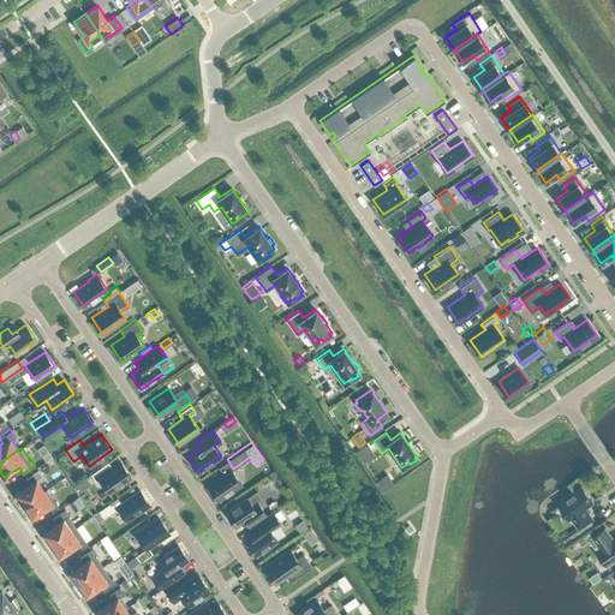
[(108,461),(90,473),(95,479),(99,477),(108,491),(131,476),(120,461),(112,467),(108,461)]
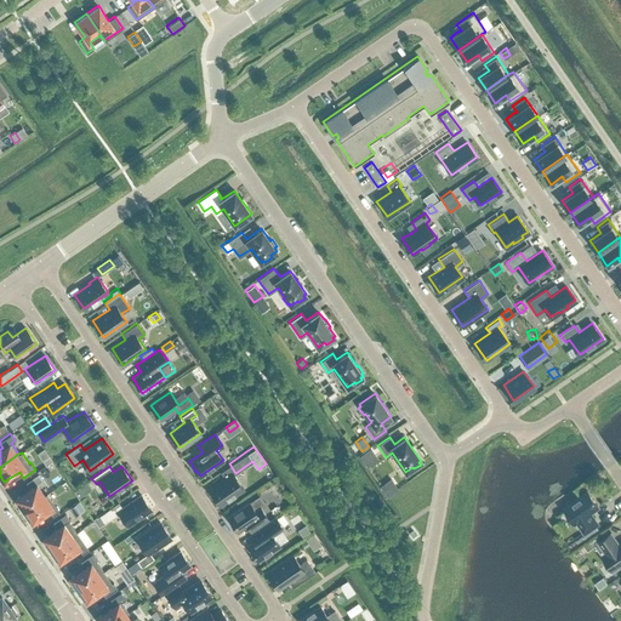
[(243,488),(232,472),(209,489),(220,505),(243,488)]
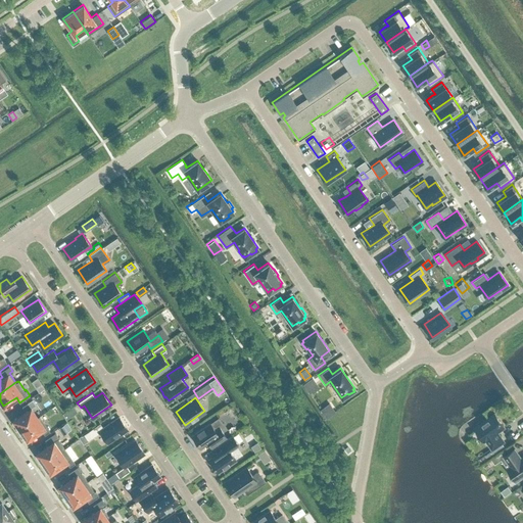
[(12,419),(19,429),(37,417),(27,401),(21,406),(25,411),(12,419)]
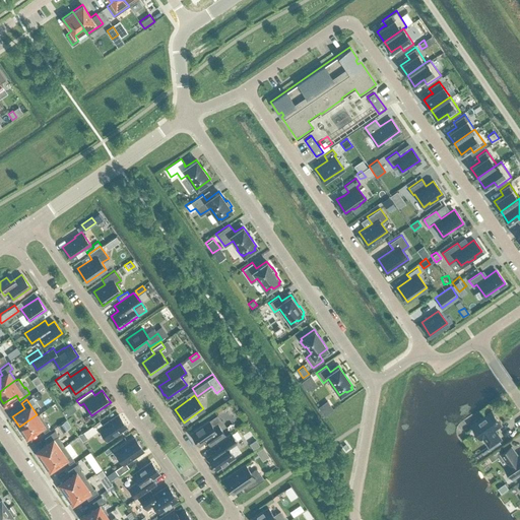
[(333,409),(327,400),(318,406),(324,415),(333,409)]
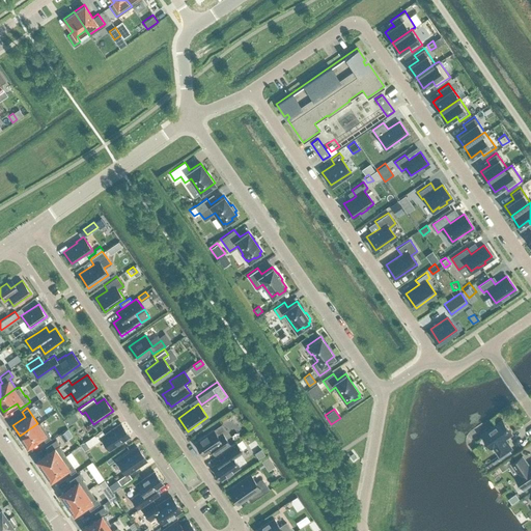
[(502,419),(481,434),(492,447),(494,446),(500,455),(511,447),(505,438),(512,434),(502,419)]
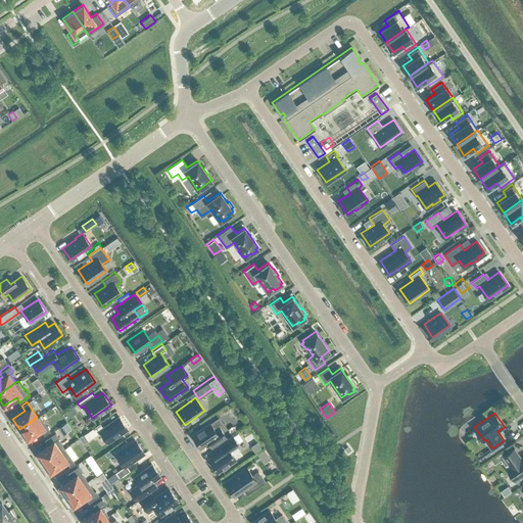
[(49,431),(39,416),(19,429),(27,439),(41,429),(44,434),(49,431)]
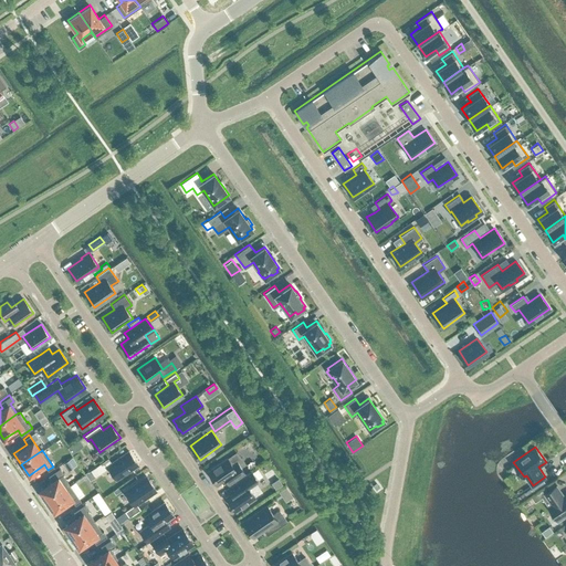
[(128,450),(111,462),(107,457),(87,471),(93,478),(107,467),(115,479),(137,463),(128,450)]
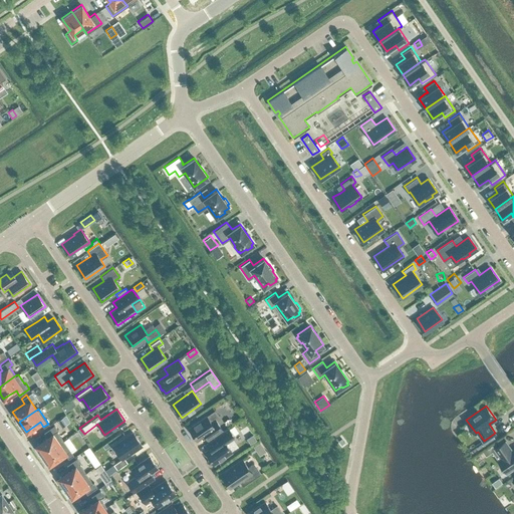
[(207,439),(222,429),(215,419),(211,422),(206,415),(188,428),(196,439),(204,434),(207,439)]
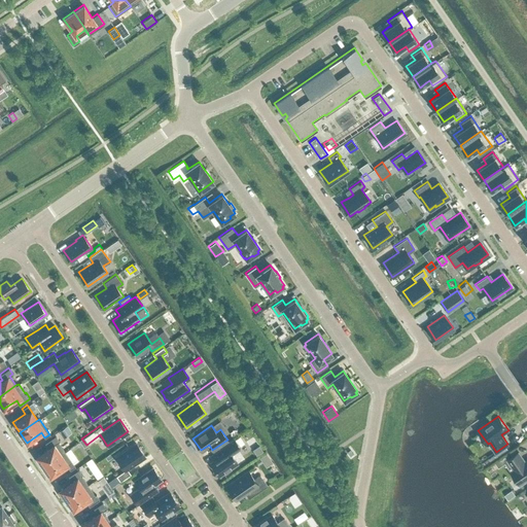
[(36,456),(43,466),(65,451),(59,442),(59,441),(55,434),(45,442),(48,447),(36,456)]
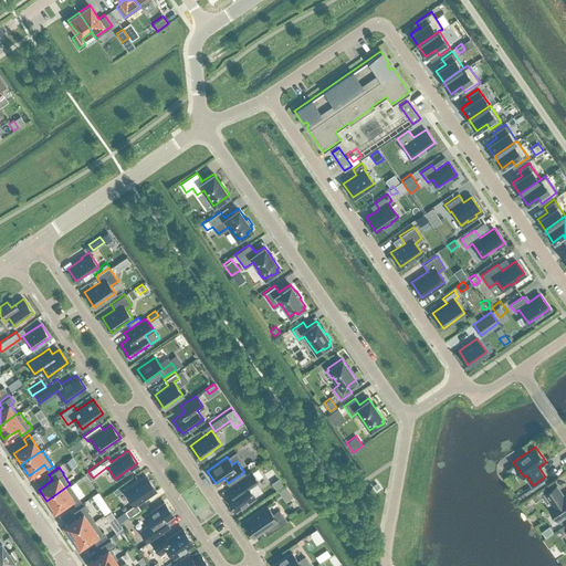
[(257,479),(251,470),(227,488),(230,493),(226,496),(236,511),(255,496),(248,485),(257,479)]
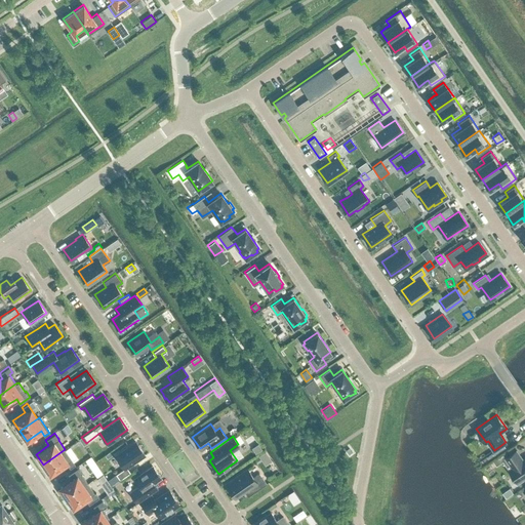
[(135,441),(115,454),(124,468),(115,474),(119,479),(129,472),(126,467),(145,454),(135,441)]
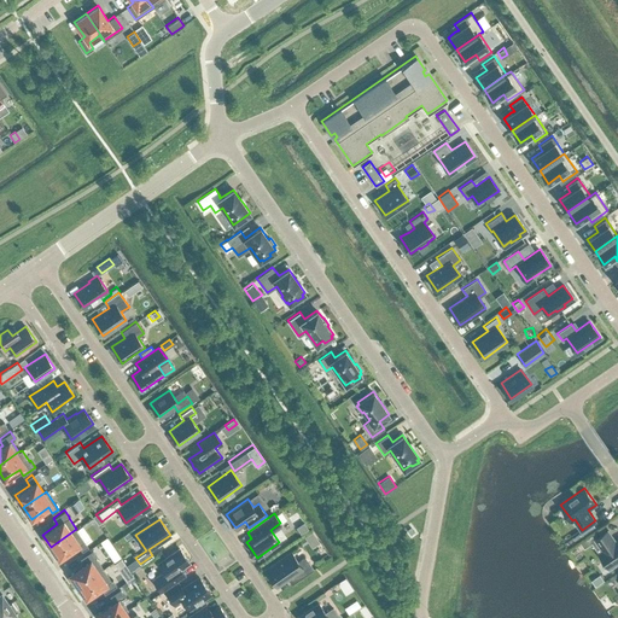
[(307,528),(303,522),(295,526),(299,534),(307,528)]
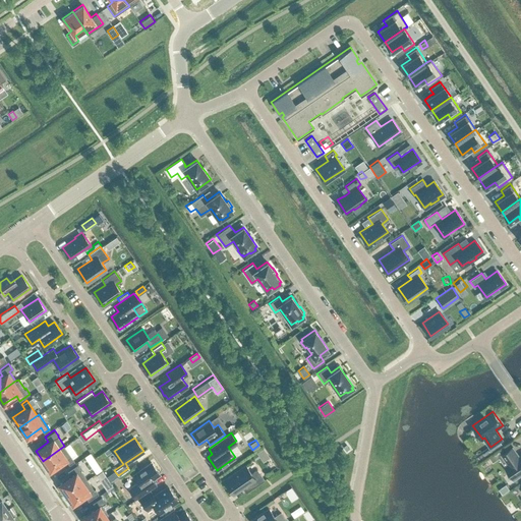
[(64,446),(43,461),(49,471),(66,459),(69,464),(74,461),(64,446)]
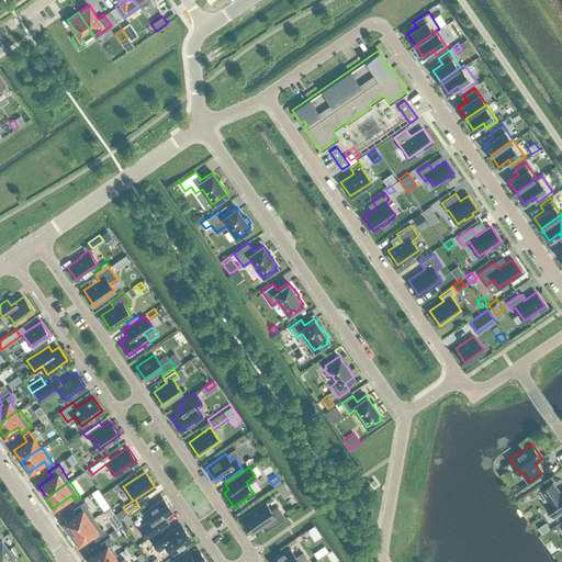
[(554,517),(561,512),(561,490),(560,491),(553,481),(540,490),(547,501),(543,503),(554,517)]
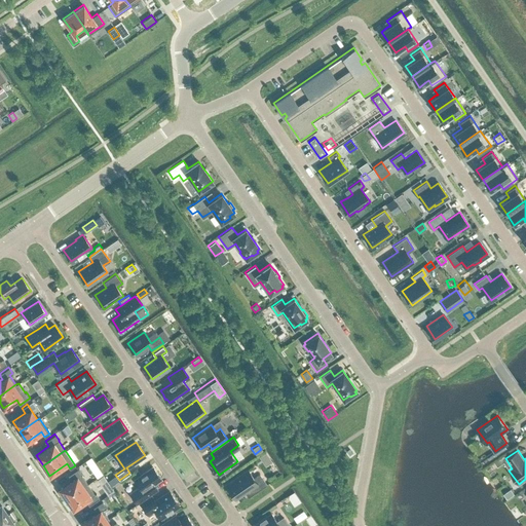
[(266,452),(259,456),(261,460),(268,455),(266,452)]
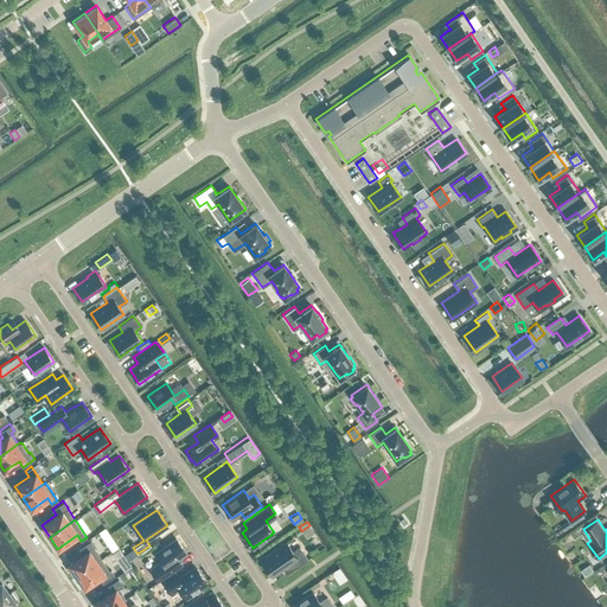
[(185,551),(176,538),(154,553),(160,561),(149,568),(158,581),(181,564),(177,557),(185,551)]
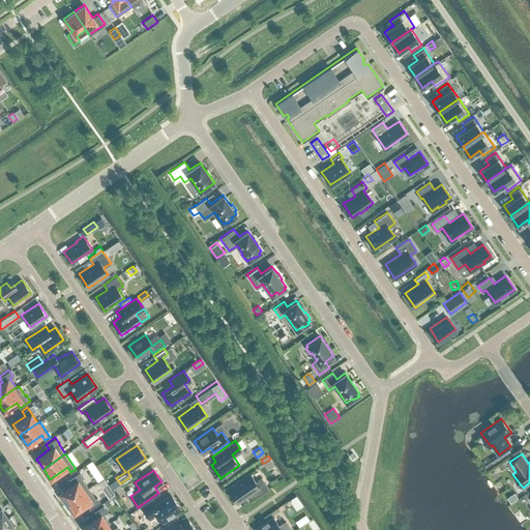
[(59,492),(66,502),(88,487),(82,477),(83,477),(79,471),(68,478),(72,483),(59,492)]
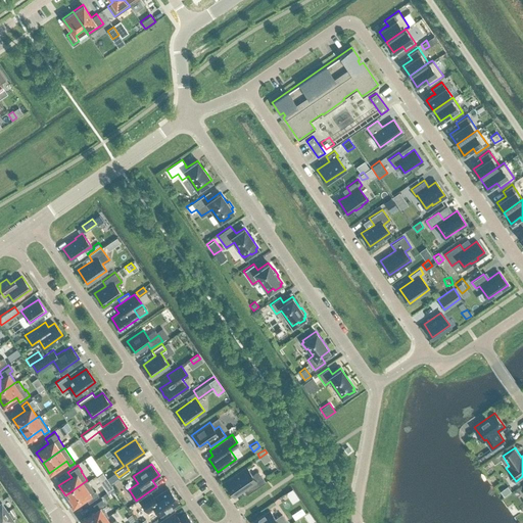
[(265,481),(257,470),(251,474),(246,467),(229,478),(224,482),(234,495),(245,487),(248,492),(265,481)]
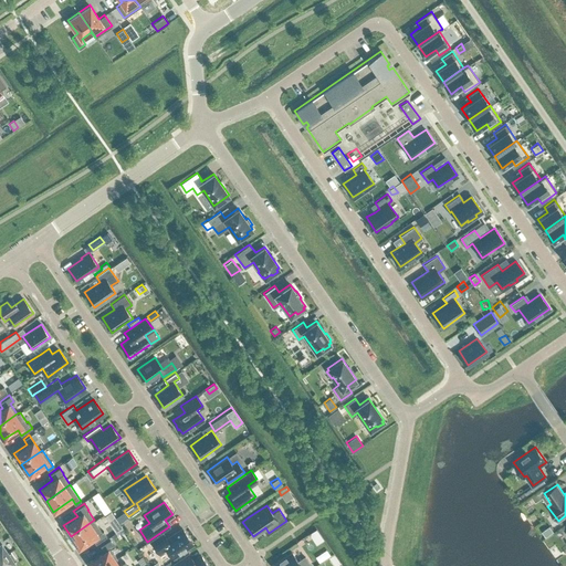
[(123,527),(119,523),(115,516),(108,521),(115,532),(123,527)]
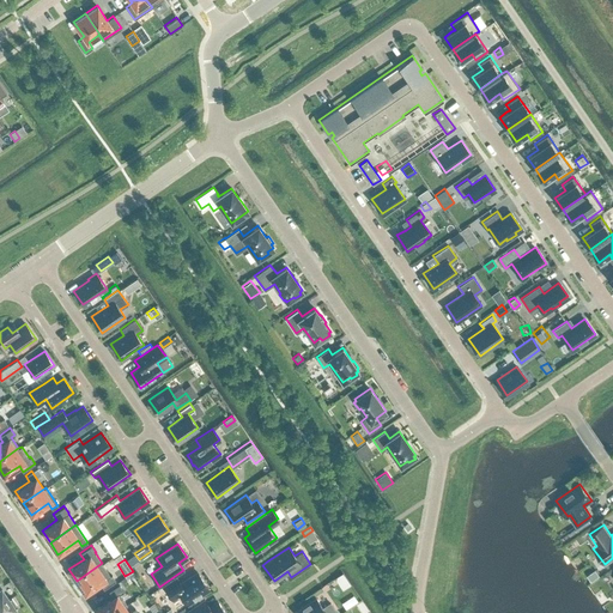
[(102,563),(77,581),(85,593),(99,583),(104,588),(116,581),(111,574),(110,574),(102,563)]
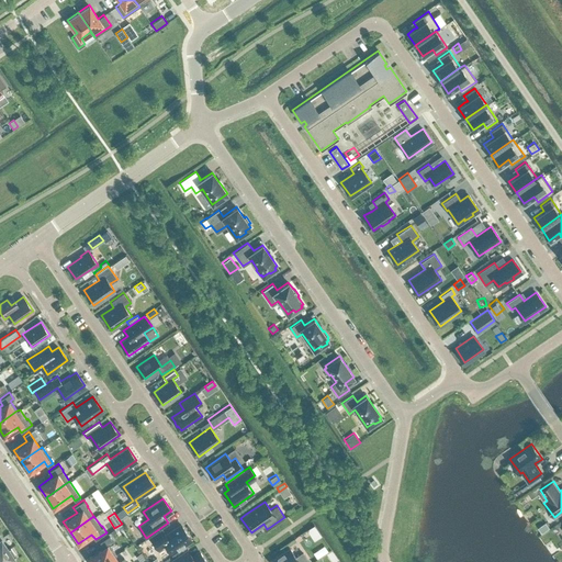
[(157,549),(165,543),(171,552),(172,551),(173,552),(179,549),(178,548),(191,539),(181,525),(166,535),(161,529),(150,538),(157,549)]
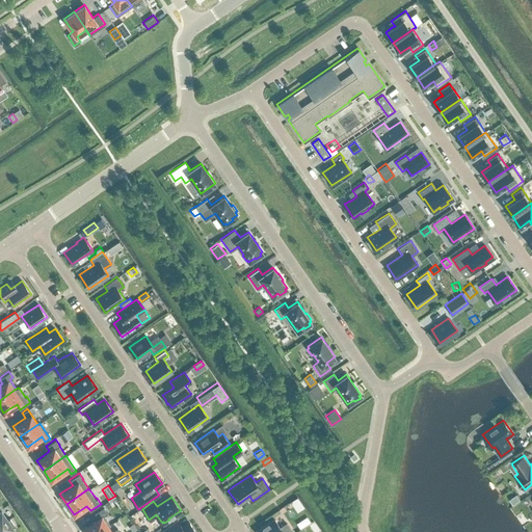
[(525,497),(520,500),(524,505),(529,501),(525,497)]
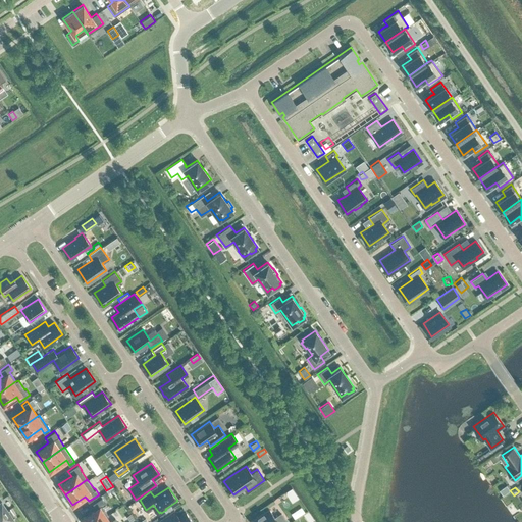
[(9,508),(8,509),(1,498),(0,498),(0,521),(8,521),(14,518),(13,517),(14,516),(9,508)]
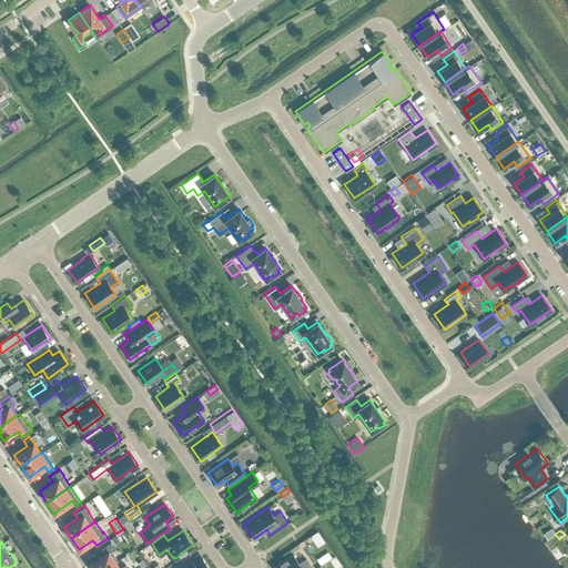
[(89,564),(91,567),(104,567),(112,564),(118,560),(105,544),(100,547),(104,553),(89,564)]
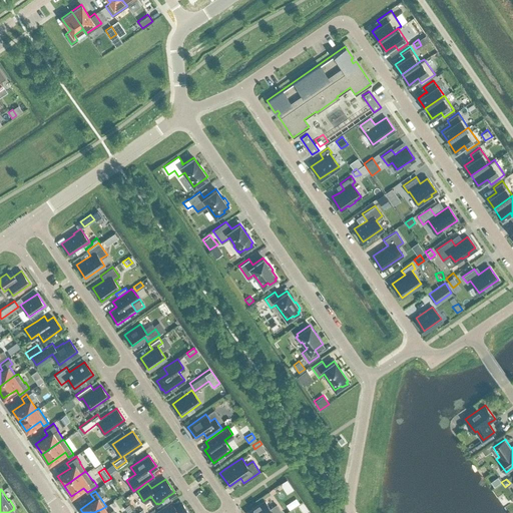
[(259,503),(252,507),(253,508),(247,512),(248,512),(282,512),(276,504),(270,508),(265,500),(259,504),(259,503)]
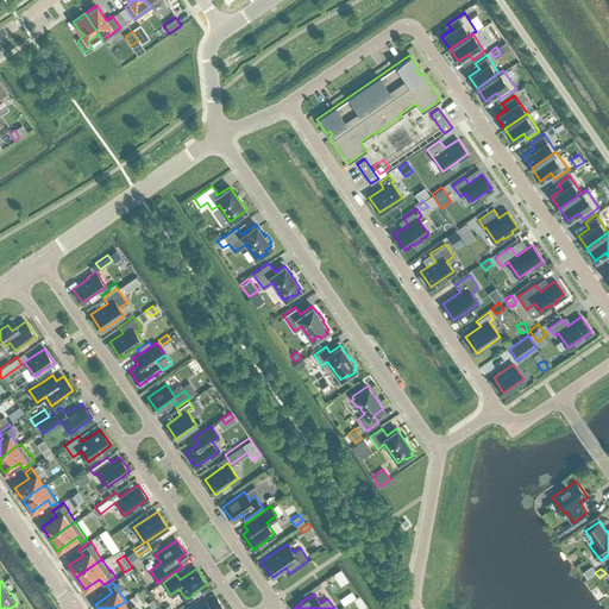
[(208,602),(203,595),(182,608),(224,608),(215,597),(208,602)]
